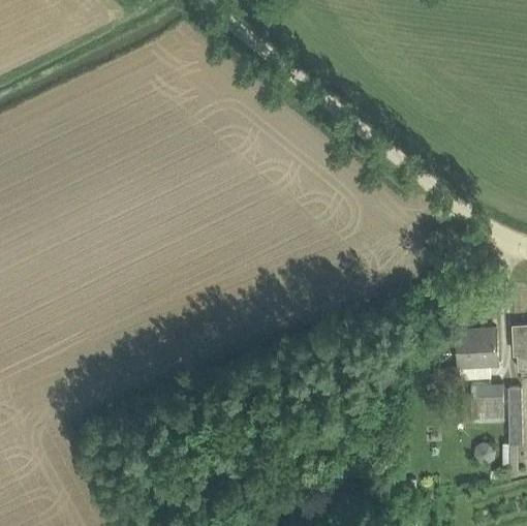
[(526,326),(513,327),(515,354),(517,354),(518,371),(526,370),(526,326)]
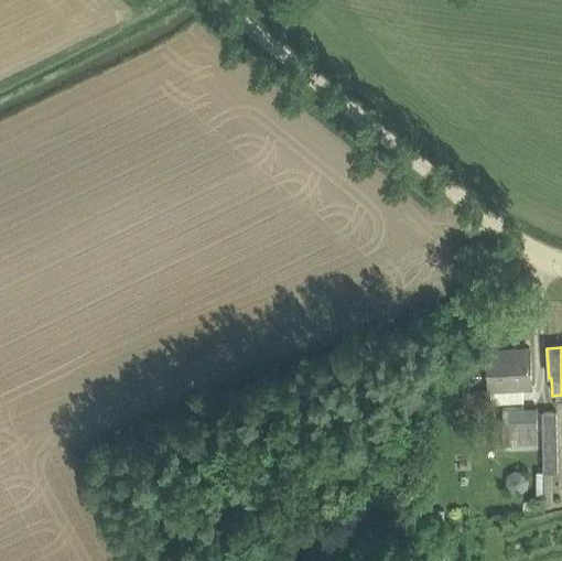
[(489,392),(462,394),(463,408),(490,406),(521,405),(521,390),(531,390),(530,374),(529,352),(487,354),(488,376),(489,392)]
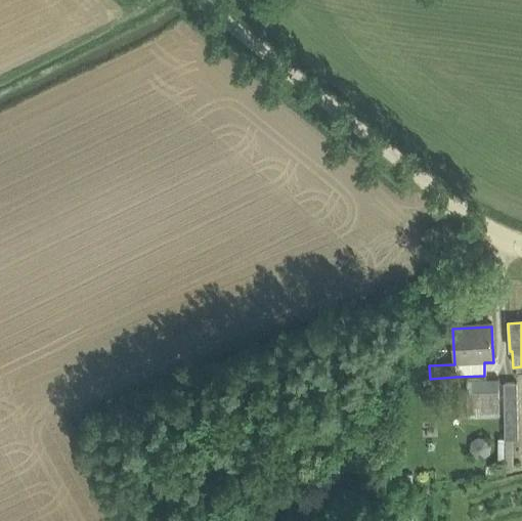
[(497,382),(466,382),(466,420),(498,419),(497,382)]
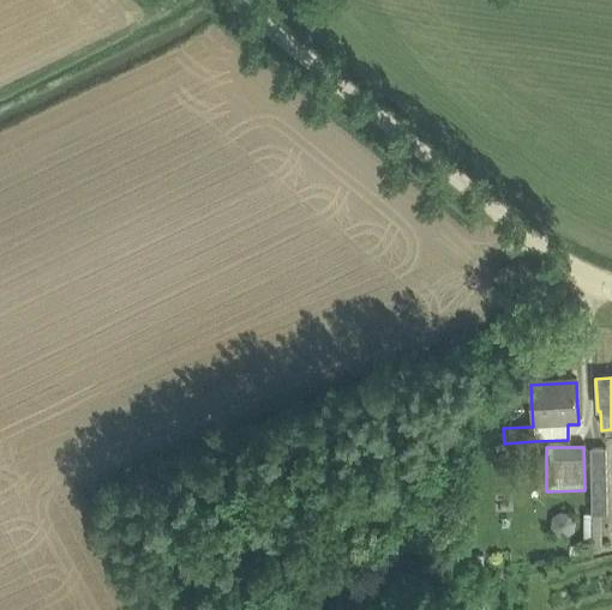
[(568,545),(568,555),(592,555),(592,551),(600,551),(600,517),(607,517),(605,451),(589,451),(591,515),(583,515),(585,545),(568,545)]
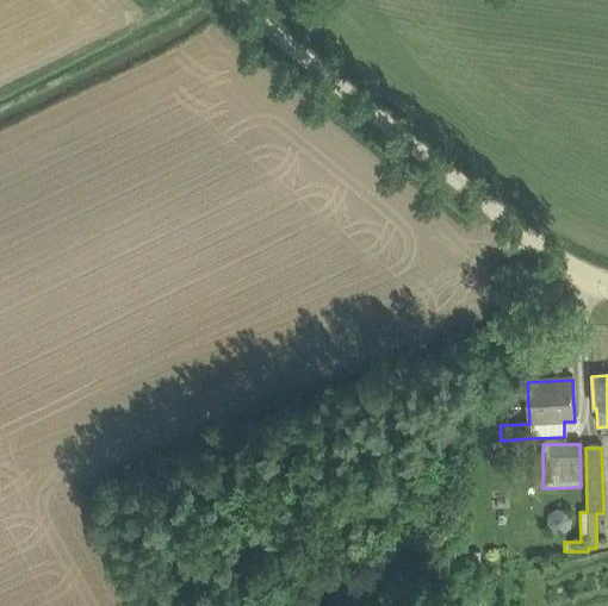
[(546,516),(545,526),(551,533),(560,535),(569,530),(570,520),(564,512),(554,511),(546,516)]
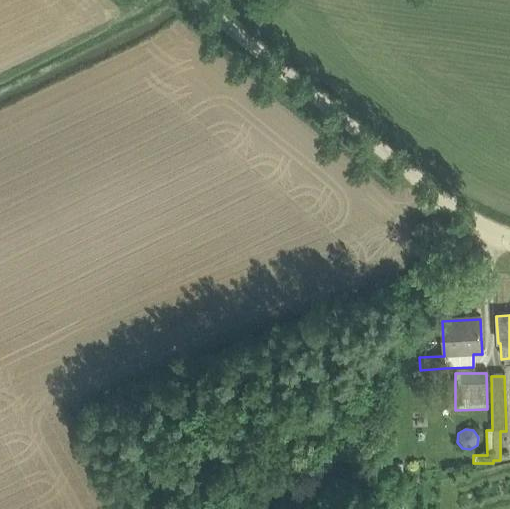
All buildings are outlined.
